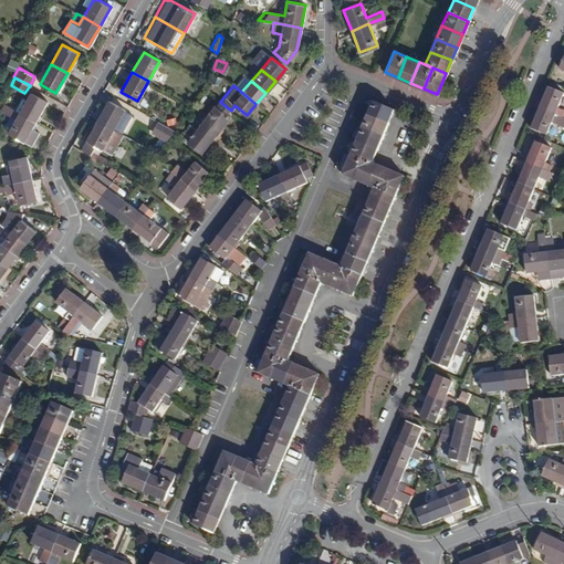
[(546,85),(538,106),(561,115),(563,108),(556,105),(562,92),(546,85)]
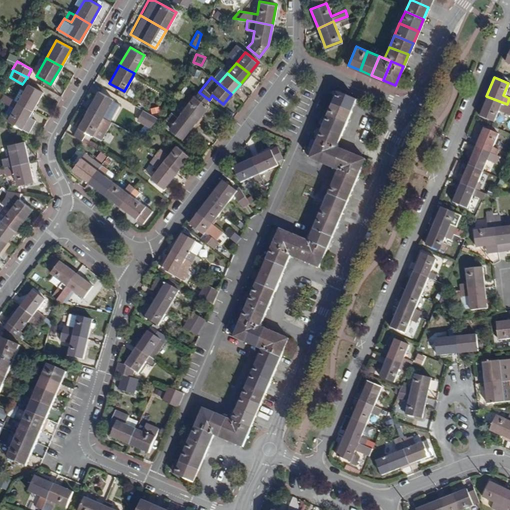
[(27,83),(17,101),(31,109),(41,91),(27,83)]
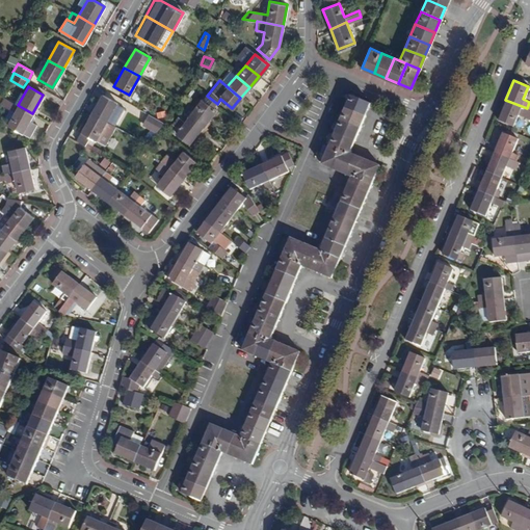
[(101,93),(90,112),(106,121),(116,101),(101,93)]
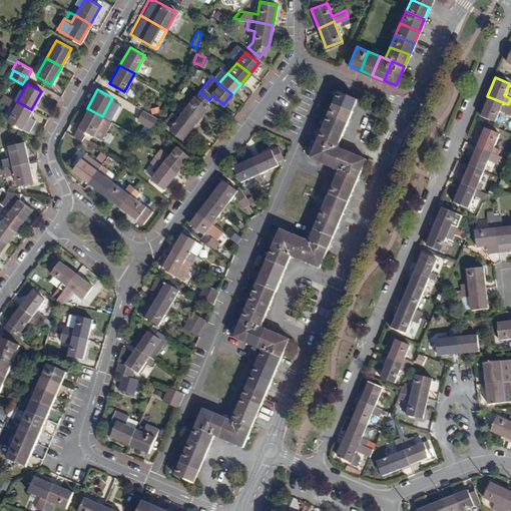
[(337,90),(332,102),(351,110),(356,98),(337,90)]
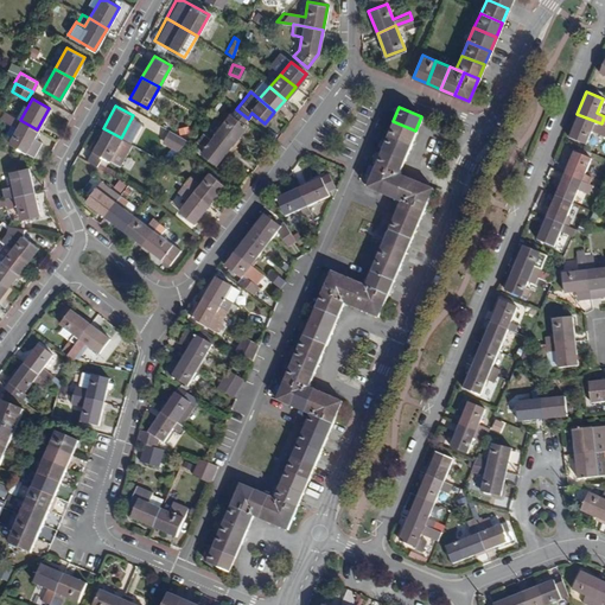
[(215,119),(209,127),(230,144),(246,125),(242,122),(247,118),(236,109),(235,108),(230,113),(221,123),(215,119)]
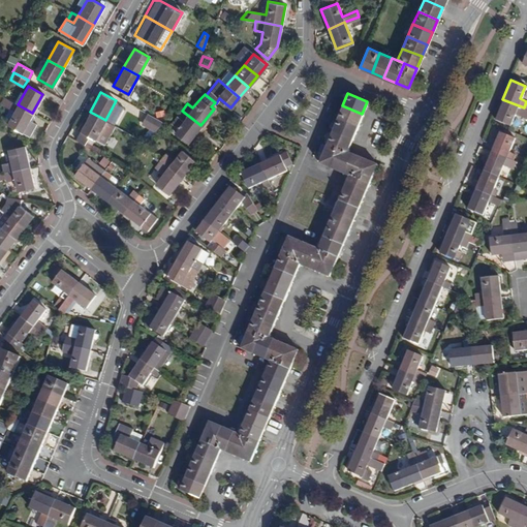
[(14,110),(7,123),(22,131),(29,135),(35,123),(29,120),(32,113),(18,104),(3,96),(0,101),(0,102),(14,110)]
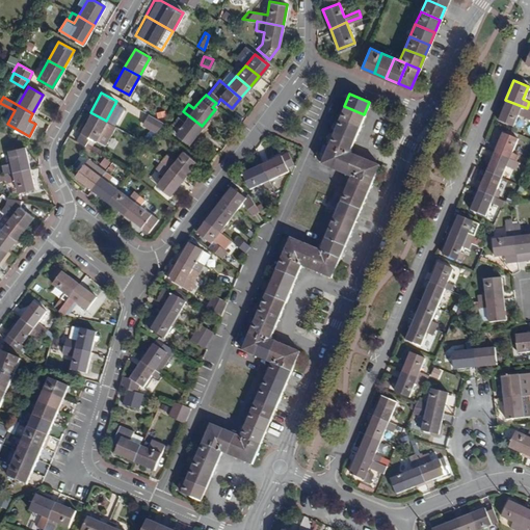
[(505,100),(497,120),(511,126),(518,111),(529,116),(529,109),(527,108),(505,100)]
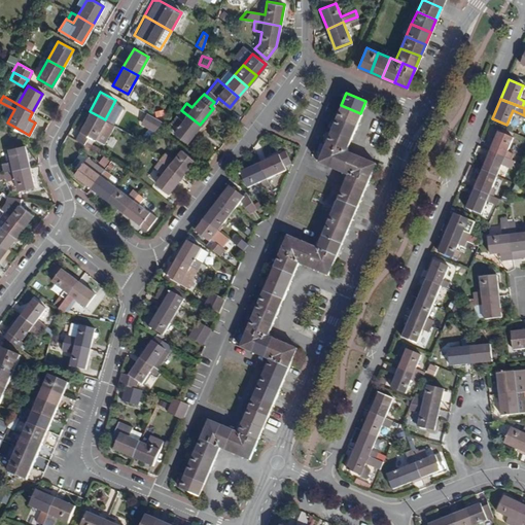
[(341,105),(337,117),(355,126),(360,113),(341,105)]
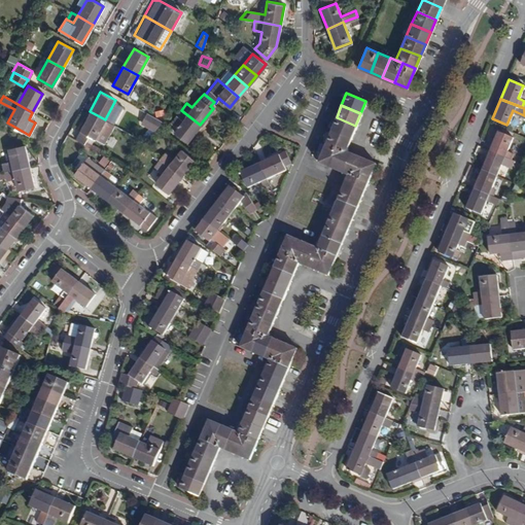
[(176,127),(173,132),(186,142),(200,125),(181,110),(177,115),(182,119),(176,127)]
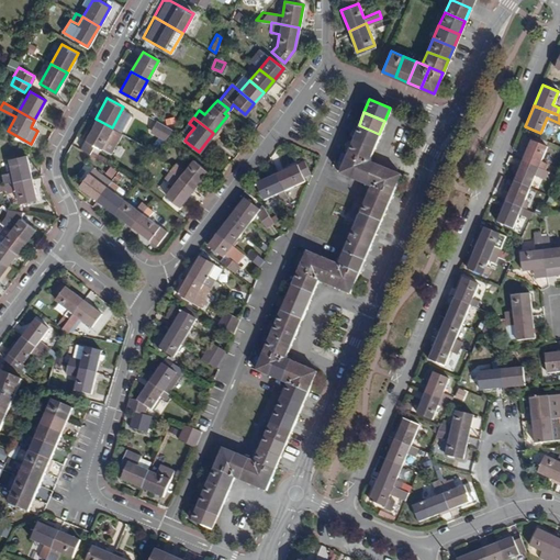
[(122,133),(112,127),(96,119),(85,138),(111,153),(122,133)]
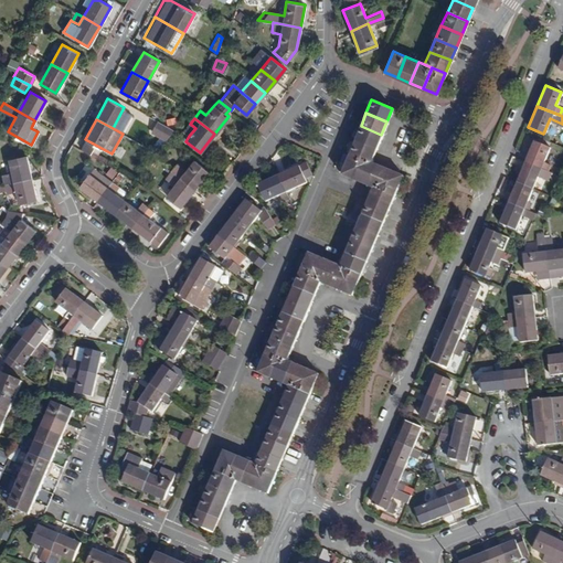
[(174,130),(156,120),(150,131),(168,141),(174,130)]
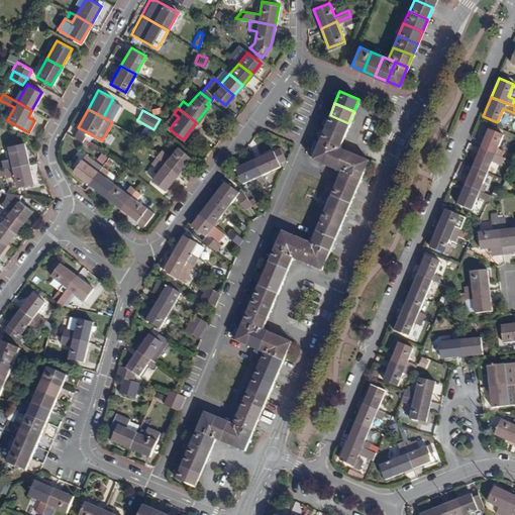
[(166,119),(173,124),(179,117),(174,113),(172,112),(166,119)]
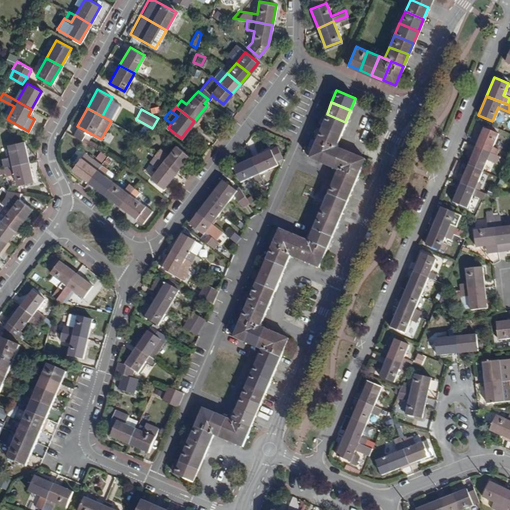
[(327,114),(322,126),(340,134),(345,122),(327,114)]
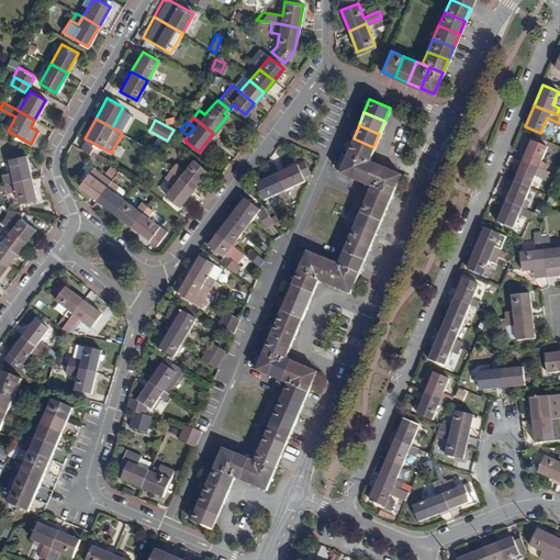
[(354,138),(348,152),(360,157),(368,160),(373,147),(354,138)]
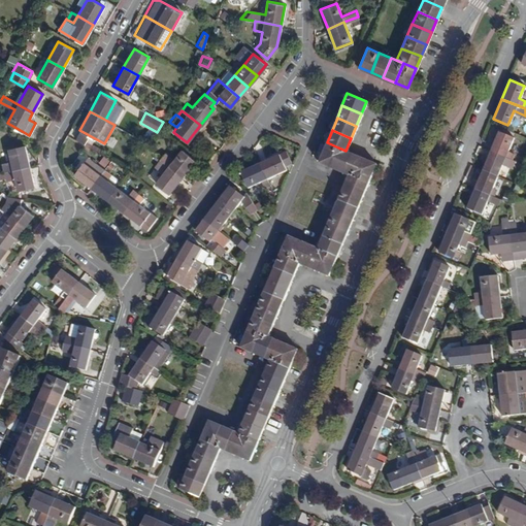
[(498,130),(490,150),(504,156),(511,158),(513,153),(507,150),(513,136),(498,130)]
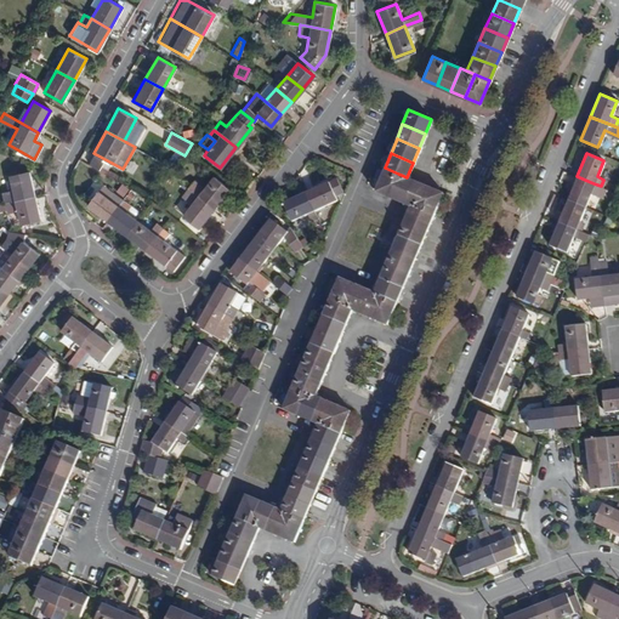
[(385,168),(375,189),(390,196),(398,174),(385,168)]
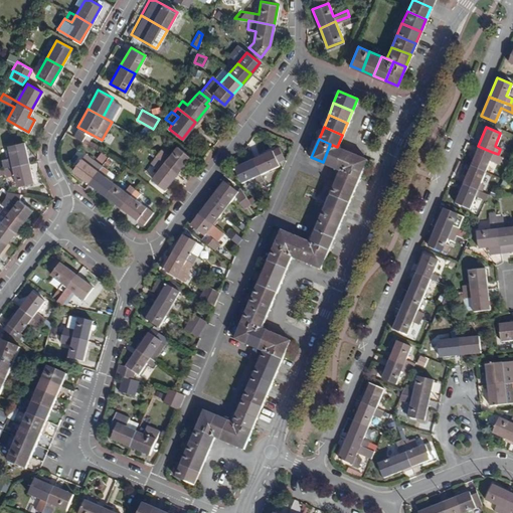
[(0,158),(2,167),(28,161),(24,140),(7,144),(10,156),(0,158)]
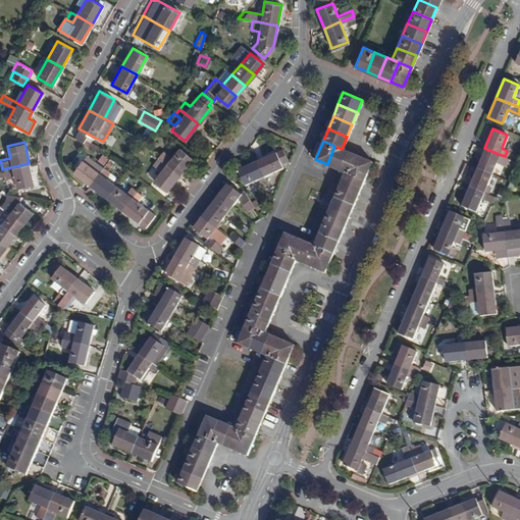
[(334,146),(327,164),(339,169),(347,151),(342,149),(334,146)]
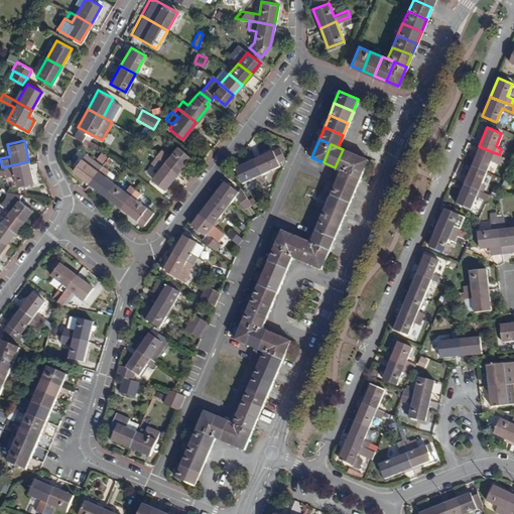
[(160,148),(155,155),(177,172),(190,155),(176,145),(169,155),(160,148)]
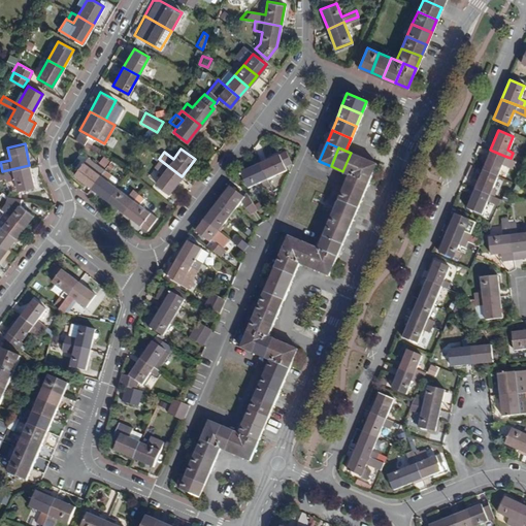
[(259,162),(266,177),(286,169),(284,165),(291,162),(285,150),(278,153),(259,162)]
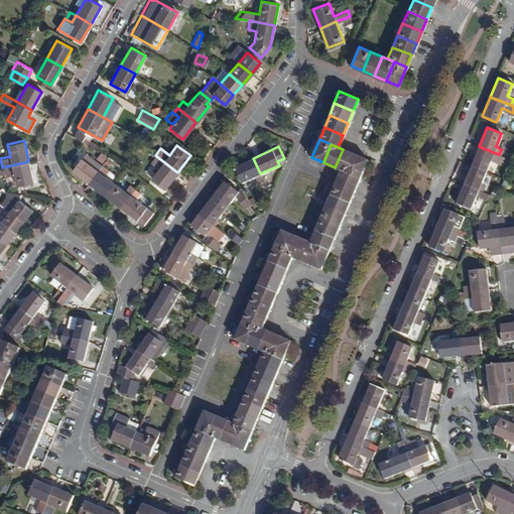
[(479,146),(471,165),(485,171),(493,152),(479,146)]
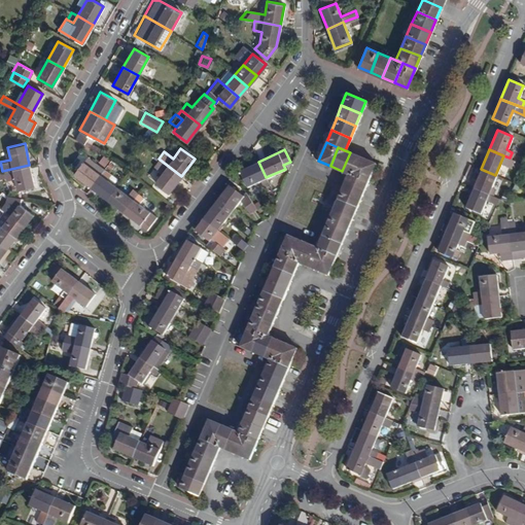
[(350,152),(342,171),(347,173),(354,176),(362,158),(350,152)]
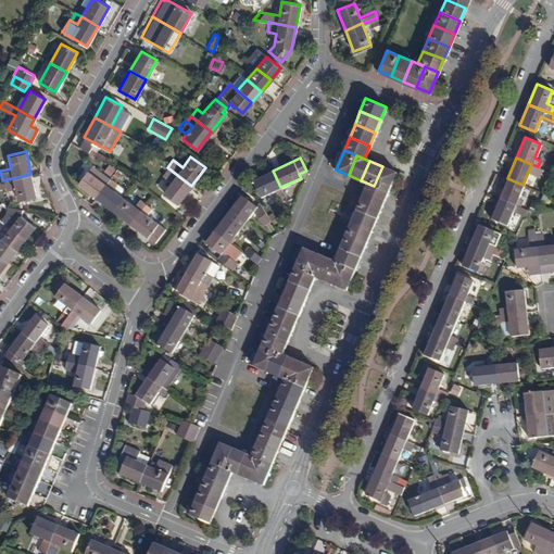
[(91,164),(87,170),(98,178),(102,172),(91,164)]
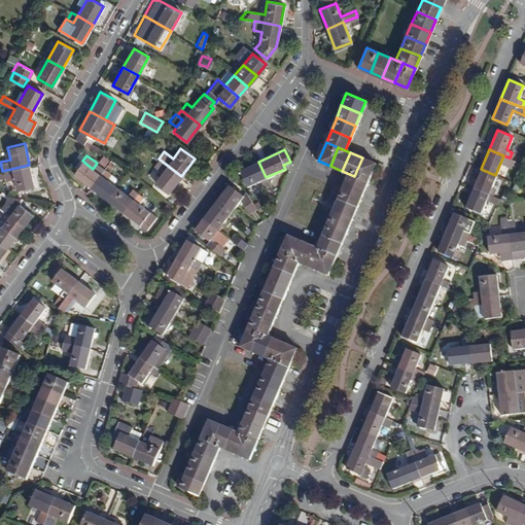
[(102,155),(97,161),(103,165),(108,160),(102,155)]
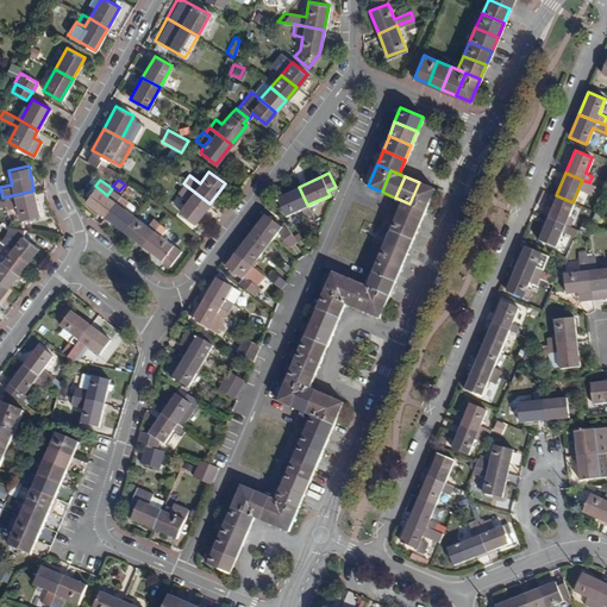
[(419,182),(410,204),(424,210),(433,188),(419,182)]
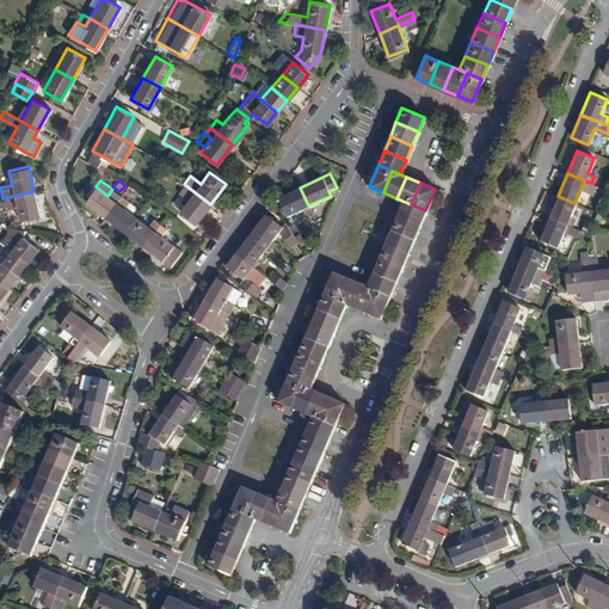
[(188,200),(178,211),(195,223),(210,204),(184,184),(177,192),(188,200)]
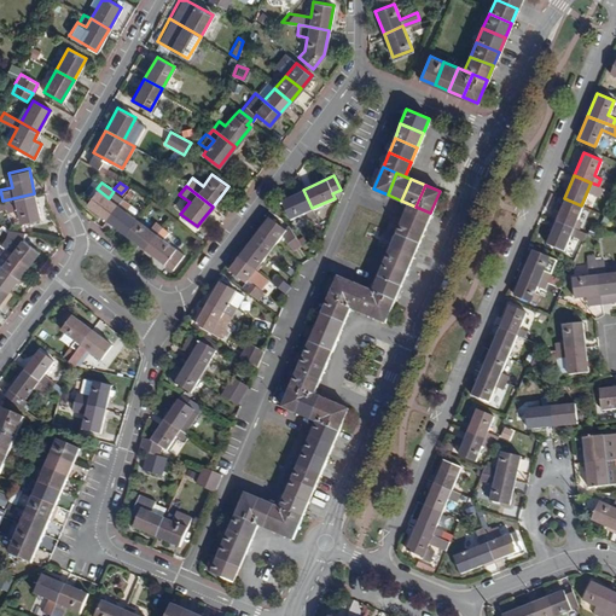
[(97,189),(86,203),(105,218),(121,197),(114,191),(109,198),(97,189)]
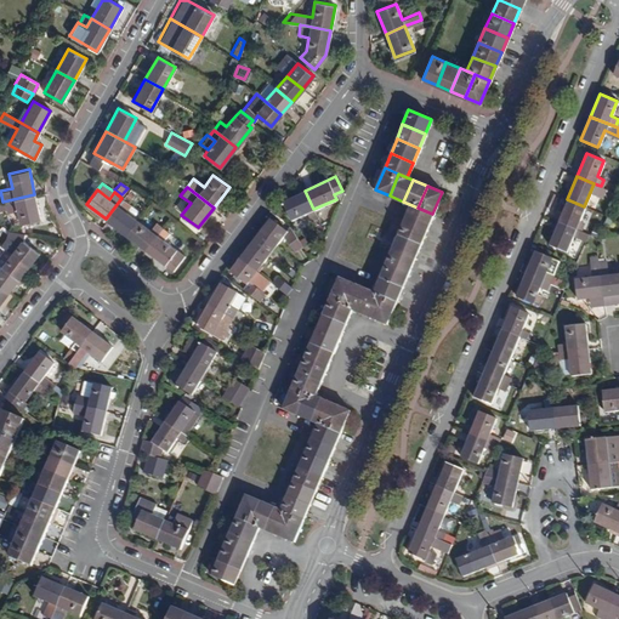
[(282,200),(290,220),(306,213),(310,220),(317,216),(313,209),(305,191),(282,200)]
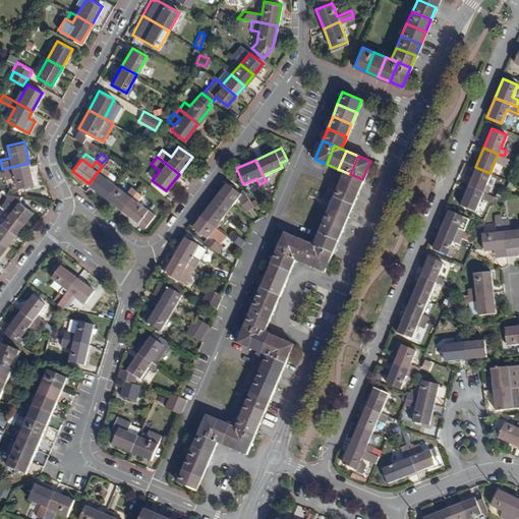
[(2,169),(4,178),(14,175),(16,187),(34,183),(29,163),(2,169)]
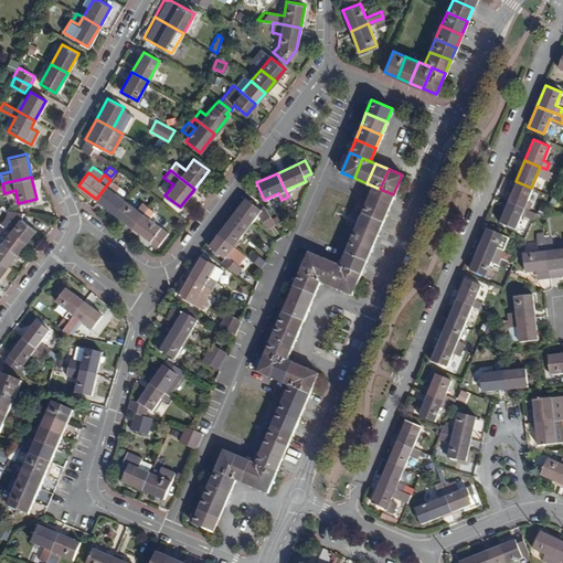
[(110,180),(96,199),(114,213),(124,199),(114,191),(118,186),(110,180)]
